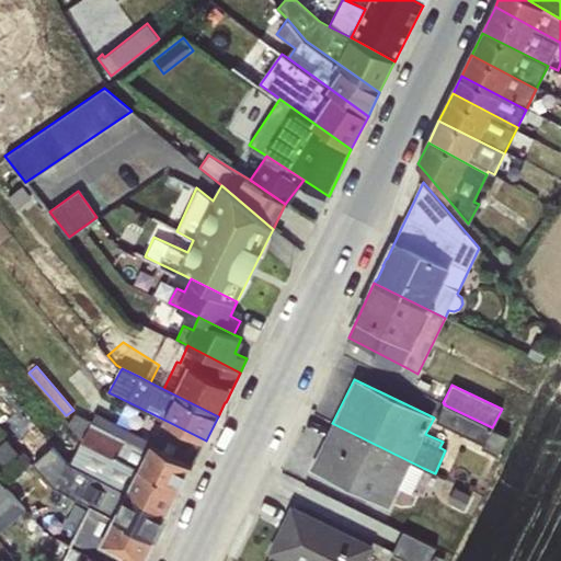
[(492,427),(444,404),(435,422),(483,444),(481,448),(499,456),(508,436),(492,427)]
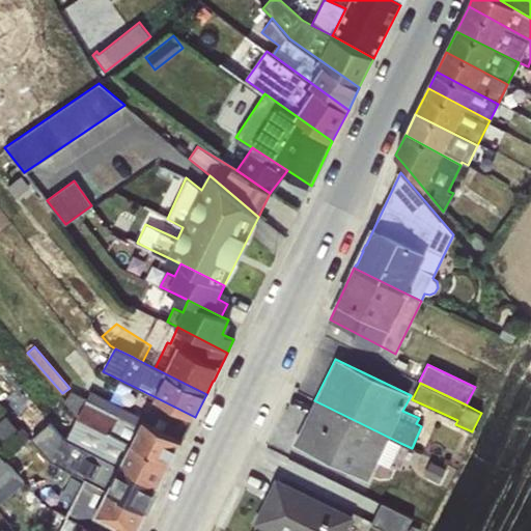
[(183,440),(144,420),(90,391),(86,400),(70,391),(64,399),(77,414),(171,464),(183,440)]
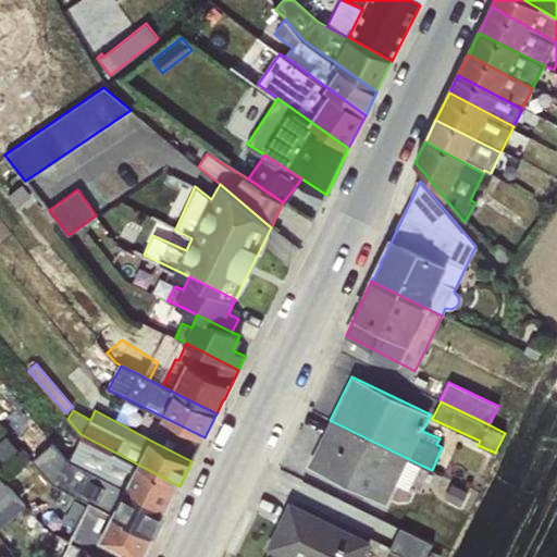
[(163,417),(151,441),(192,461),(205,437),(163,417)]
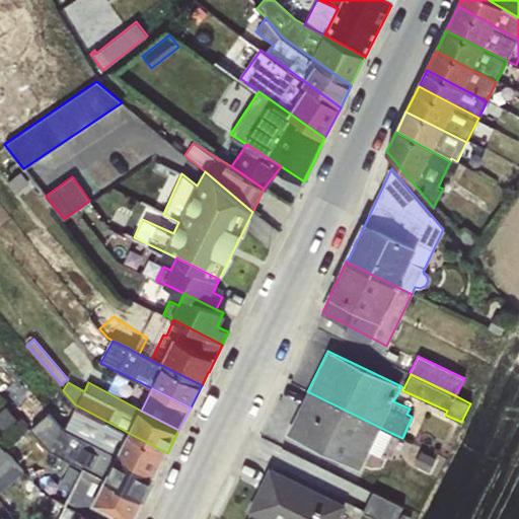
[(391,433),(307,391),(286,435),(322,450),(319,455),(338,463),(340,459),(360,470),(369,451),(381,456),(391,433)]
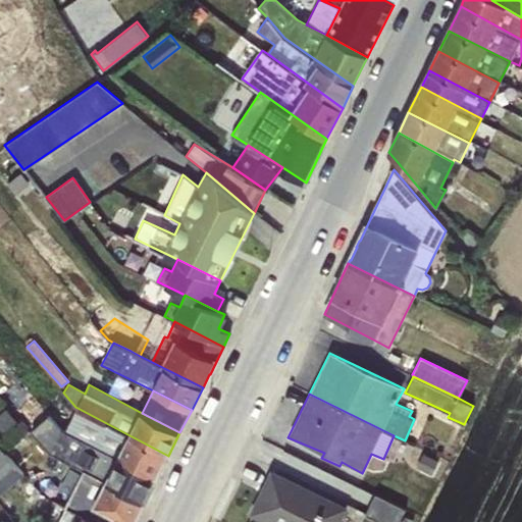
[(168,456),(75,407),(70,416),(73,417),(65,433),(157,479),(168,456)]
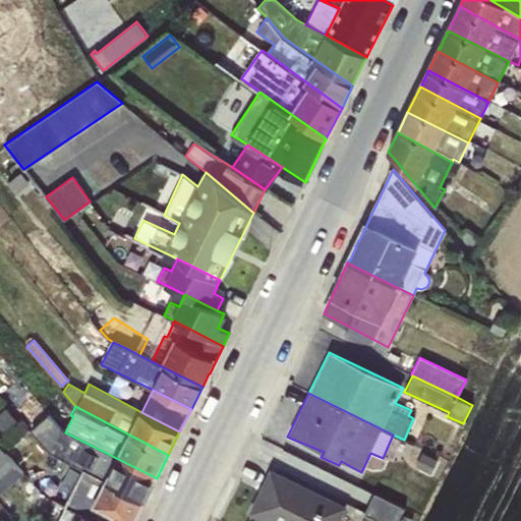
[(0,436),(17,420),(6,408),(0,413),(0,436)]
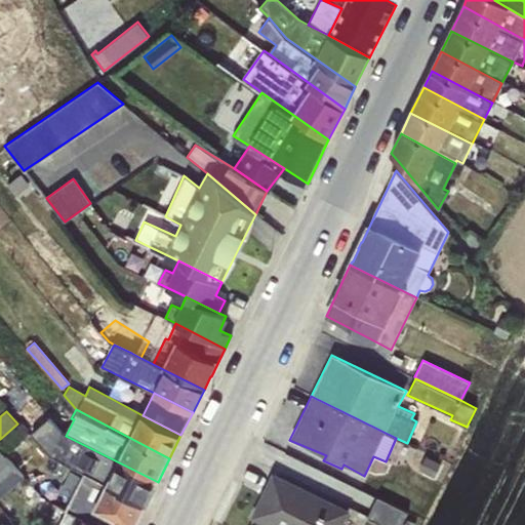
[(158,482),(66,436),(62,433),(48,417),(31,432),(49,453),(84,474),(92,478),(146,505),(158,482)]
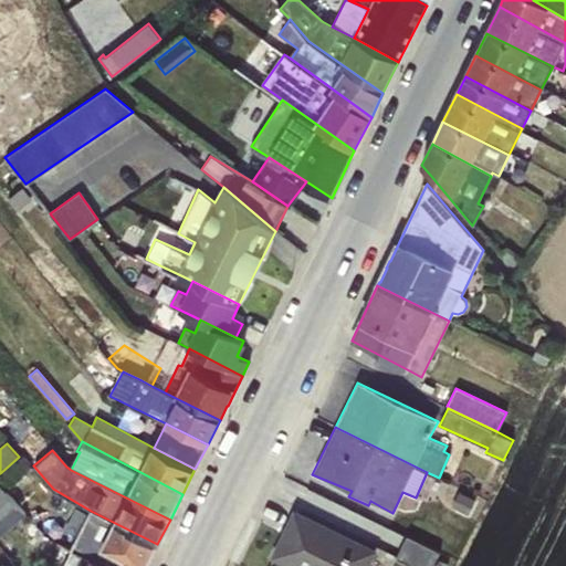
[(0,473),(0,483),(6,490),(31,468),(22,454),(19,457),(0,473)]
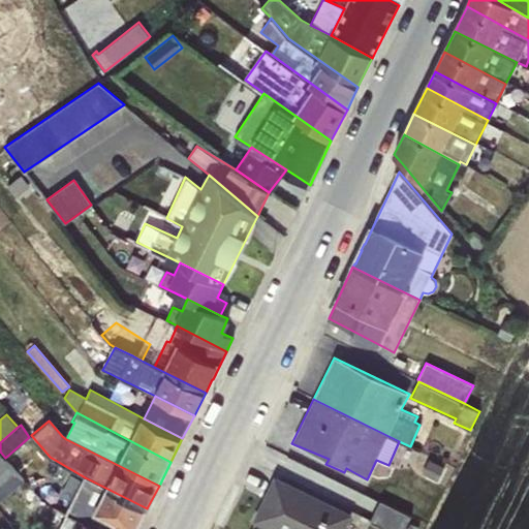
[(5,458),(0,452),(0,501),(26,479),(5,458)]
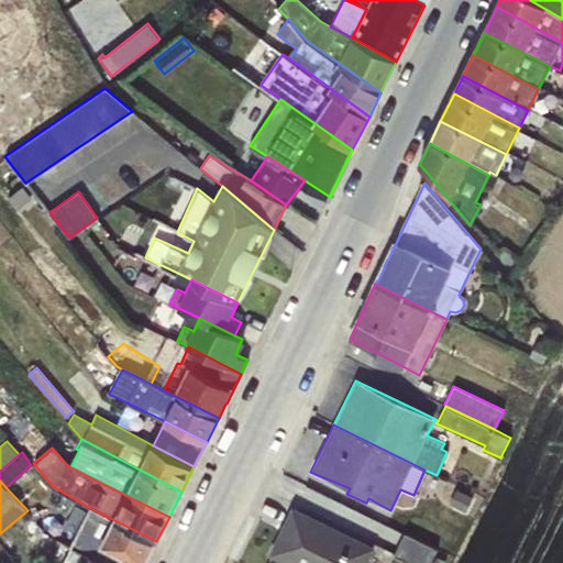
[(455,488),(448,504),(465,512),(472,497),(455,488)]
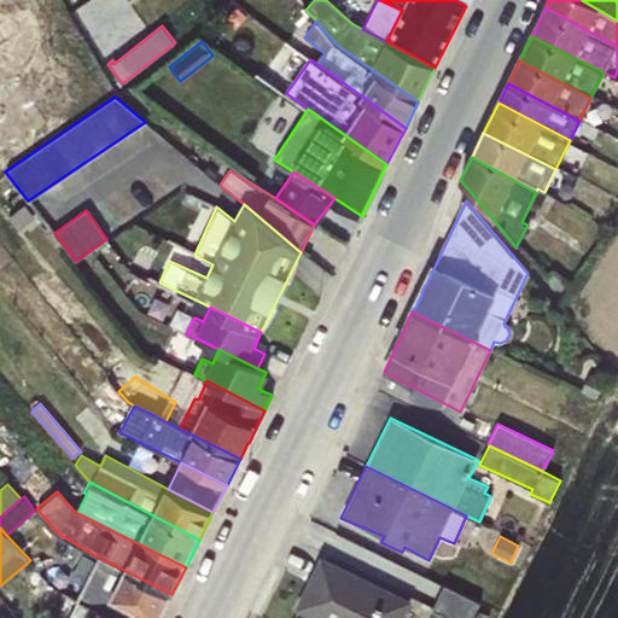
[(321,557),(296,610),(312,617),(404,617),(414,601),(321,557)]
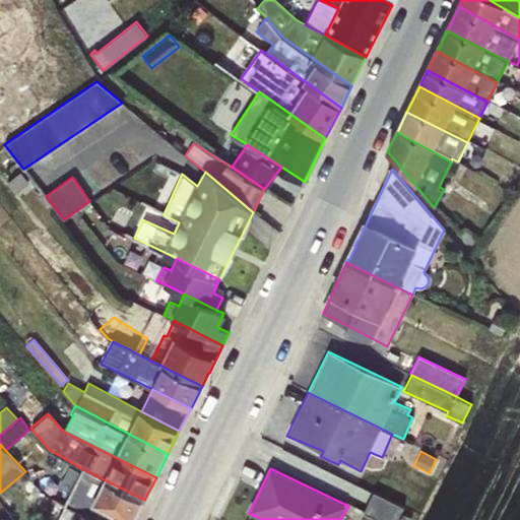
[(83,469),(75,485),(84,489),(91,473),(83,469)]
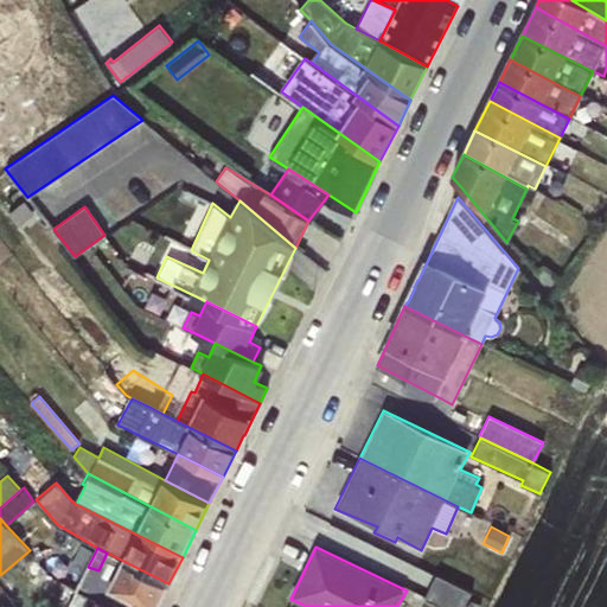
[(88,567),(77,589),(110,606),(157,606),(168,583),(107,553),(98,570),(88,567)]
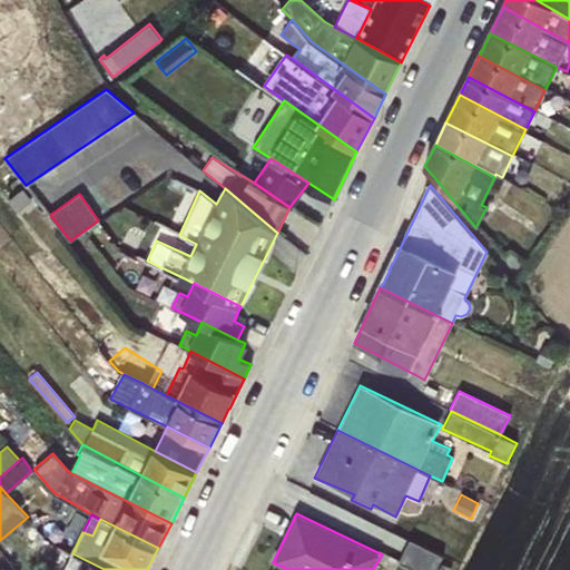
[(411,540),(399,562),(414,569),(435,569),(443,556),(411,540)]
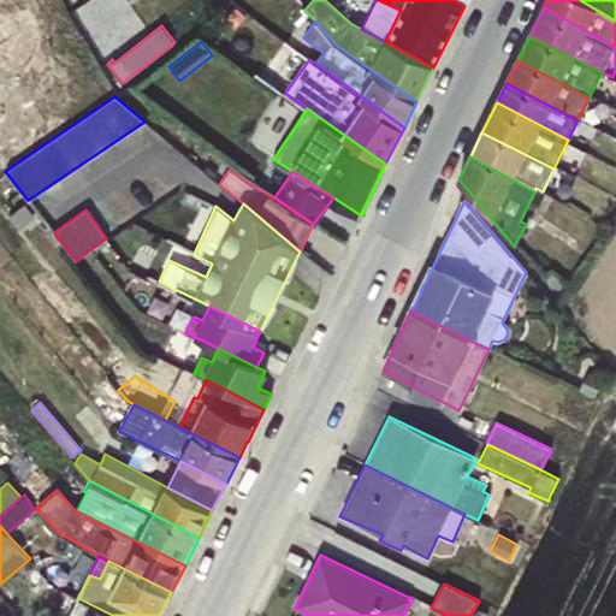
[(112,615),(78,598),(69,615),(112,615)]
